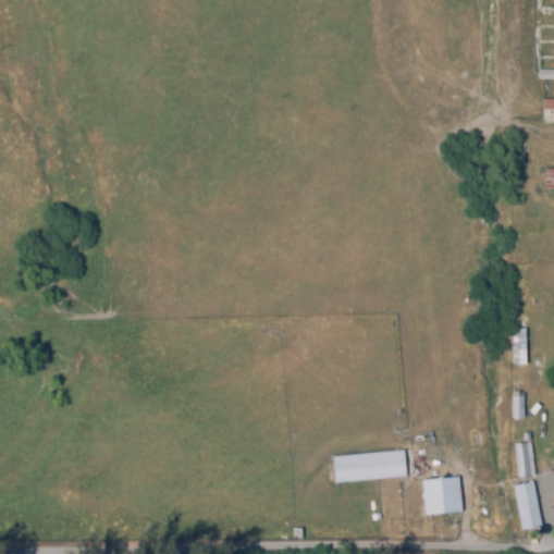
[(553,0),(553,77),(534,77),(534,0),(553,0)]
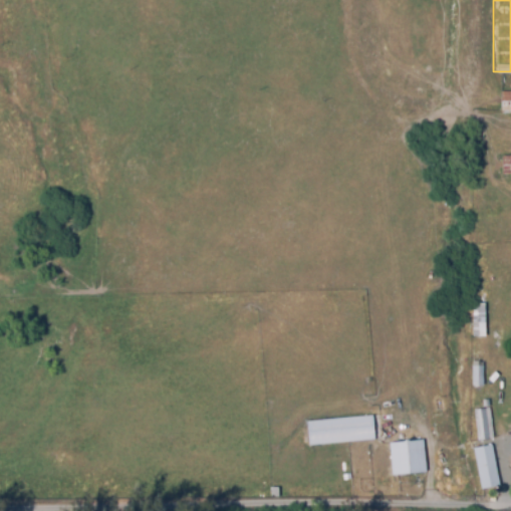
[(510,87),(498,88),(498,107),(510,107),(510,87)]
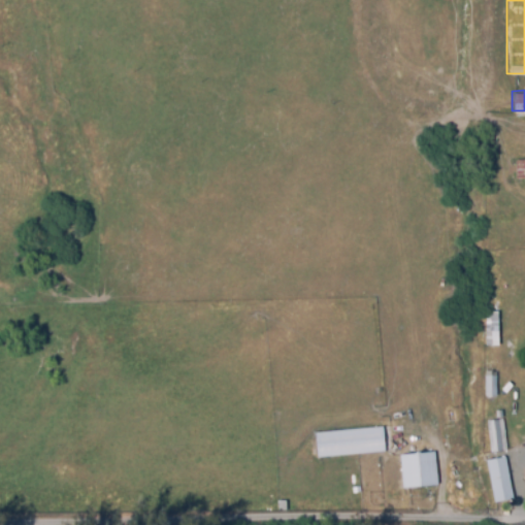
[(524,174),(524,156),(512,157),(513,175),(524,174)]
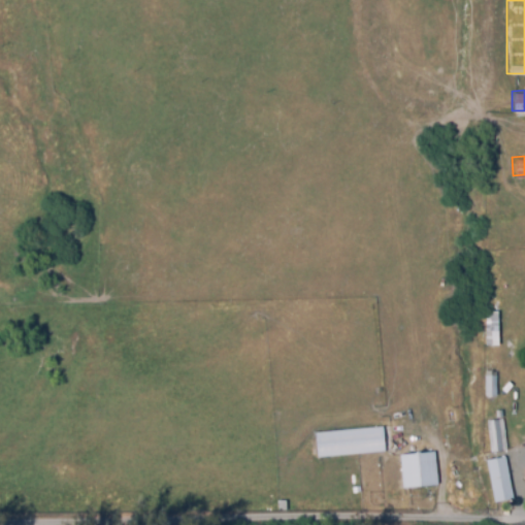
[(487,312),(497,312),(496,343),(487,343),(487,312)]
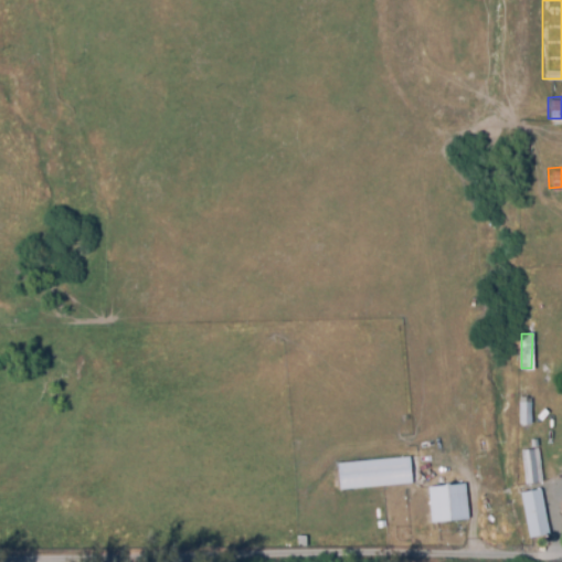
[(521,389),(530,388),(530,423),(520,423),(521,389)]
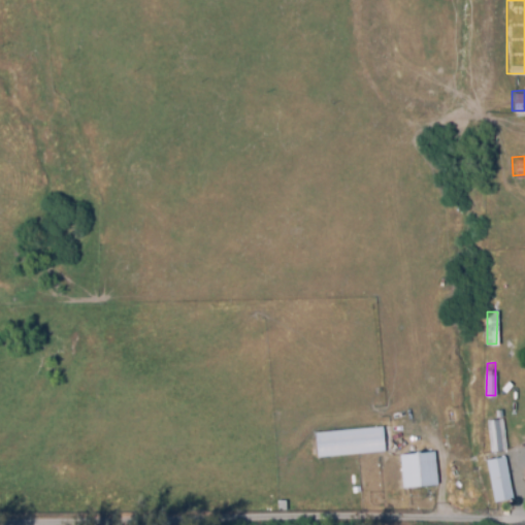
[(488,420),(503,418),(507,451),(492,453),(488,420)]
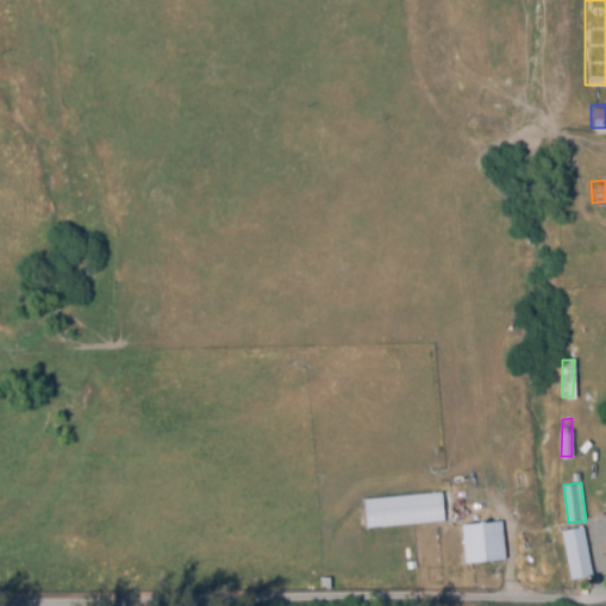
[(364,499),(441,491),(444,520),(366,529),(364,499)]
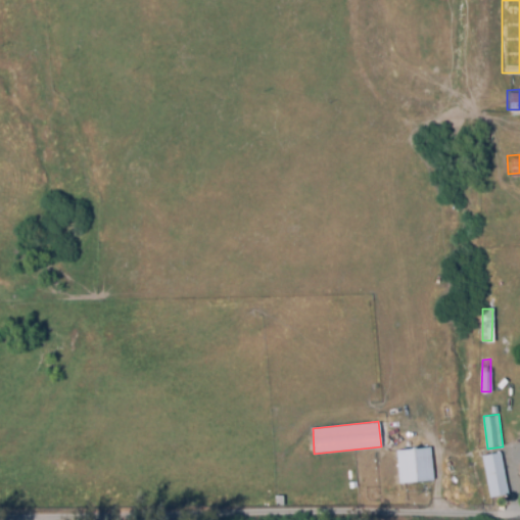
[(397,451),(431,447),(434,480),(402,483),(397,451)]
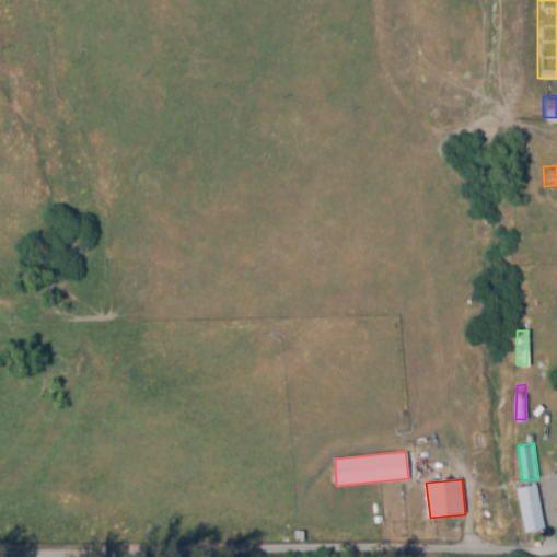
[(518,488),(537,485),(546,530),(528,534),(518,488)]
